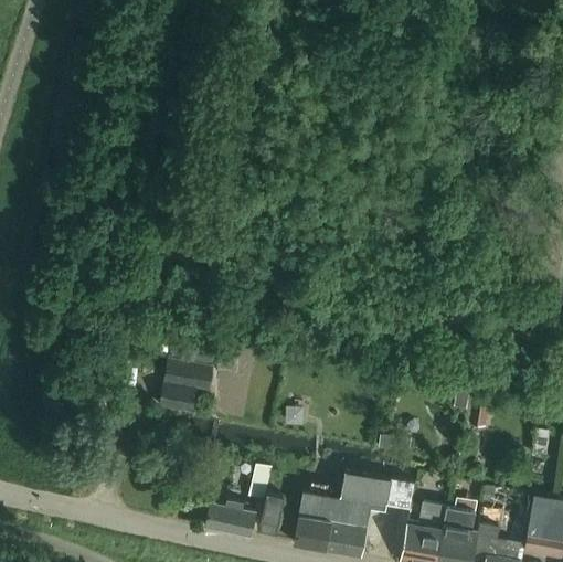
[(208,390),(211,368),(167,360),(163,382),(159,406),(190,411),(193,388),(208,390)]
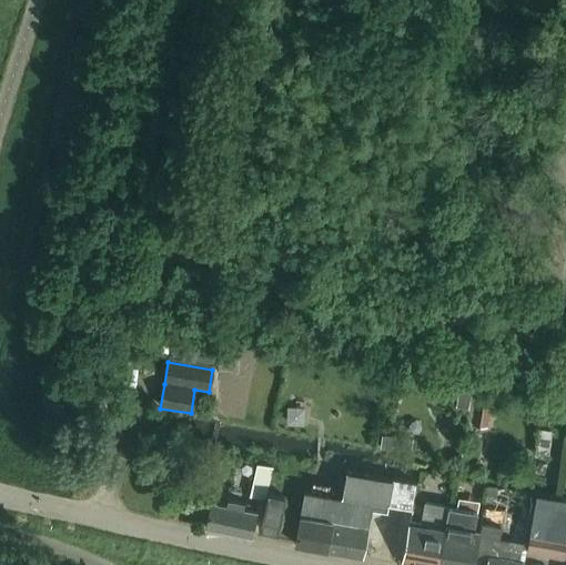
[(472,391),(473,384),(447,379),(445,396),(456,399),(455,410),(468,412),(472,392),(472,391)]
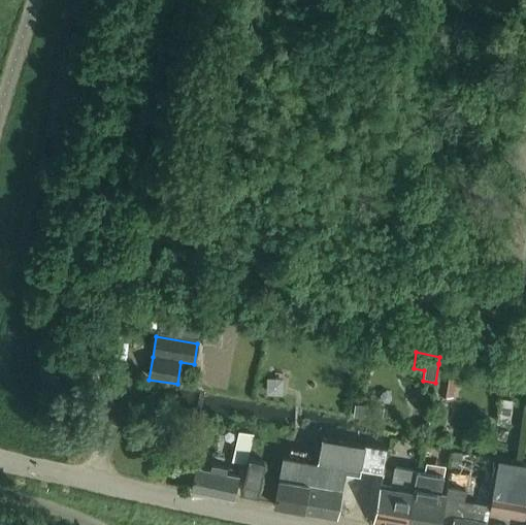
[(435,383),(433,396),(453,399),(458,368),(458,366),(460,357),(440,354),(439,357),(438,363),(438,364),(435,383)]
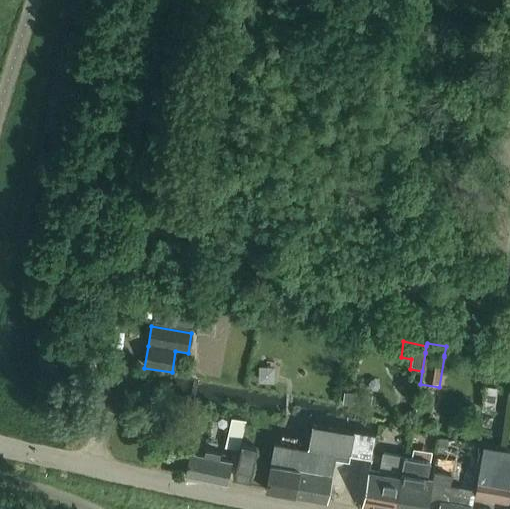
[(490,389),(487,414),(493,414),(496,390),(490,389)]
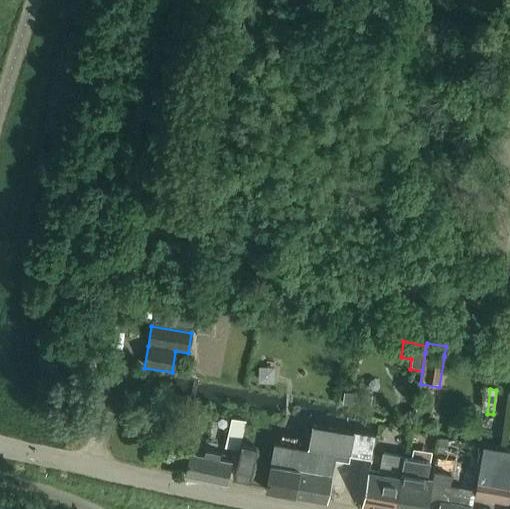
[(370,401),(343,396),(341,408),(368,413),(370,401)]
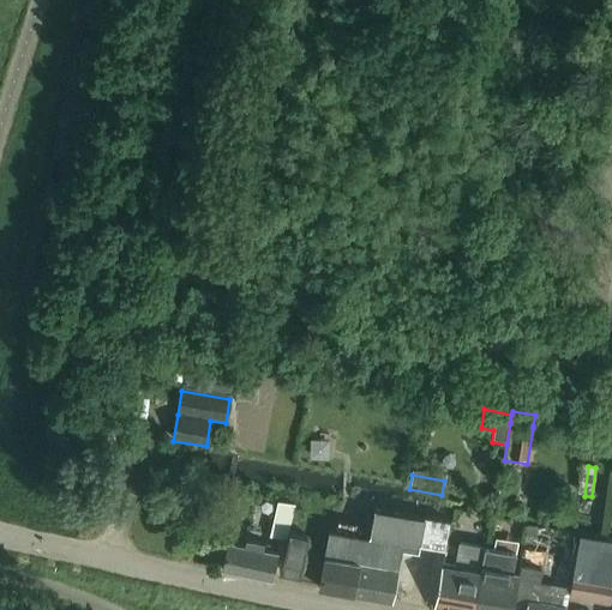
[(287,544),(289,536),(295,507),(276,503),(269,541),(287,544)]
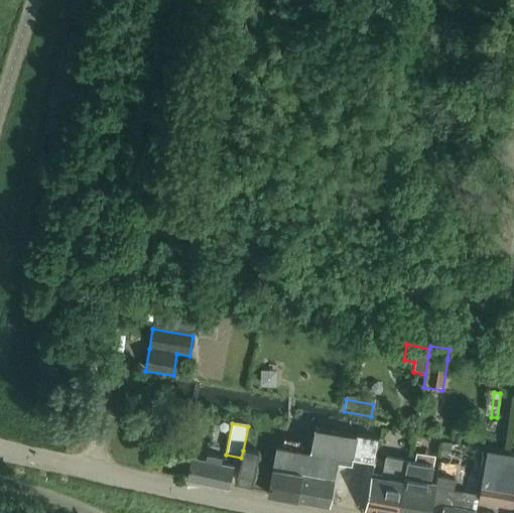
[(308,454),(300,503),(330,509),(340,459),(371,465),(376,440),(313,428),(308,454)]
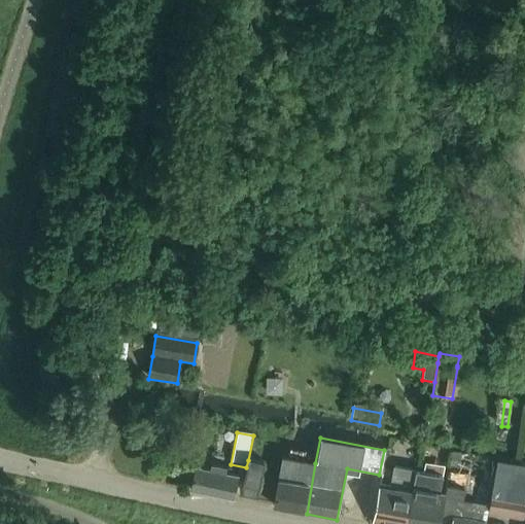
[(451,468),(468,470),(470,456),(453,453),(451,468)]
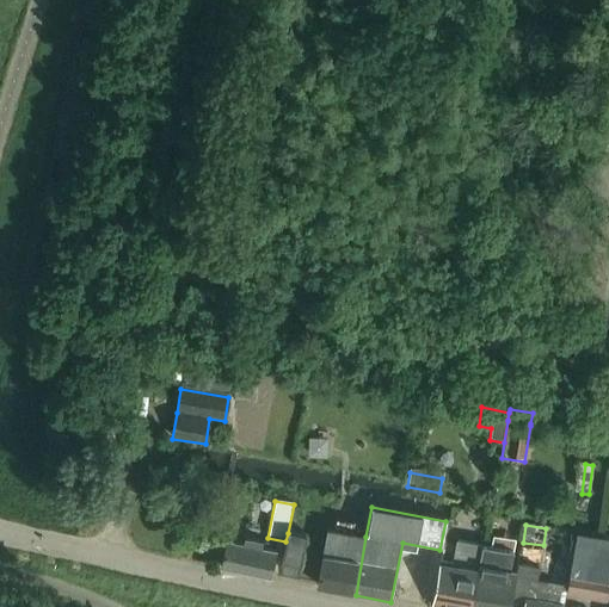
[(356,595),(365,537),(327,530),(317,588),(356,595)]
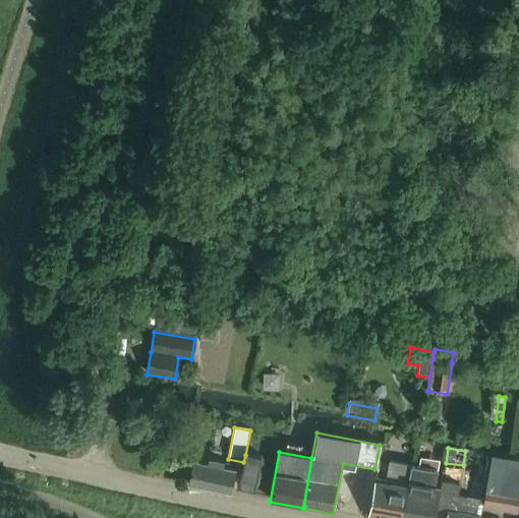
[(251,492),(257,458),(245,455),(239,490),(251,492)]
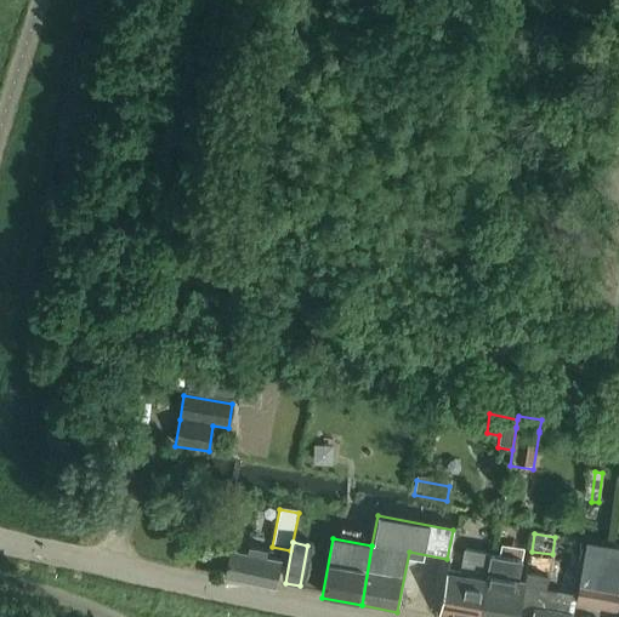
[(618,600),(618,549),(606,548),(586,544),(574,605),(613,613),(615,600),(618,600)]
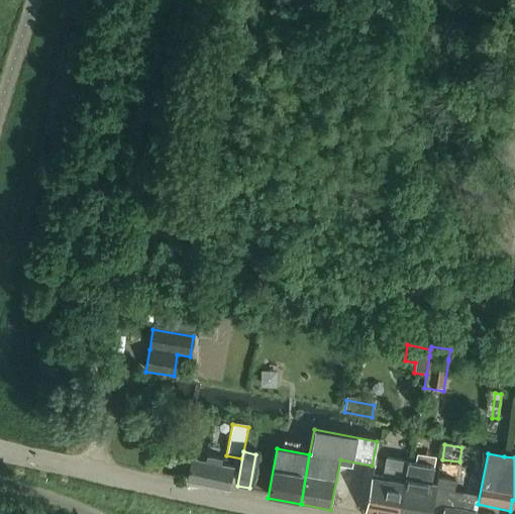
[(221,465),(223,459),(207,455),(206,460),(192,457),(187,482),(227,491),(232,467),(221,465)]
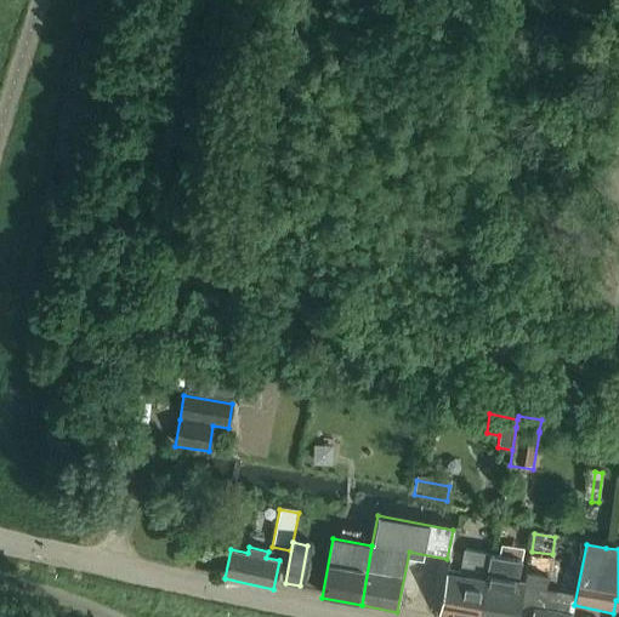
[(480,616),(492,556),(465,552),(463,571),(466,571),(465,576),(448,573),(441,616),(480,616)]
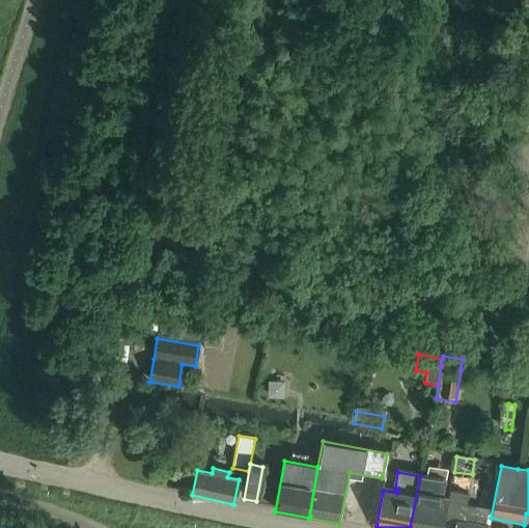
[(420,476),(410,527),(442,527),(445,517),(444,516),(444,517),(440,516),(446,480),(420,476)]
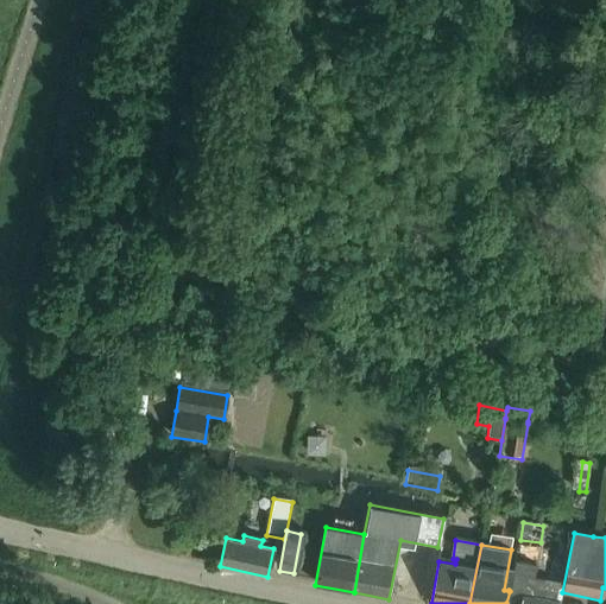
[(560,603),(560,601),(545,598),(547,590),(532,586),(536,567),(515,564),(512,574),(512,595),(523,597),(522,603),(560,603)]
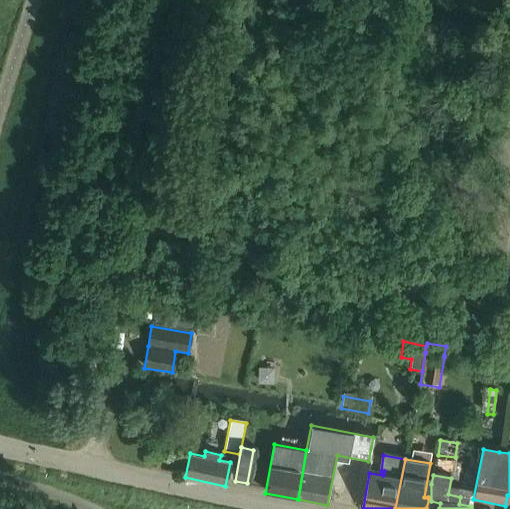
All buildings are outlined.
